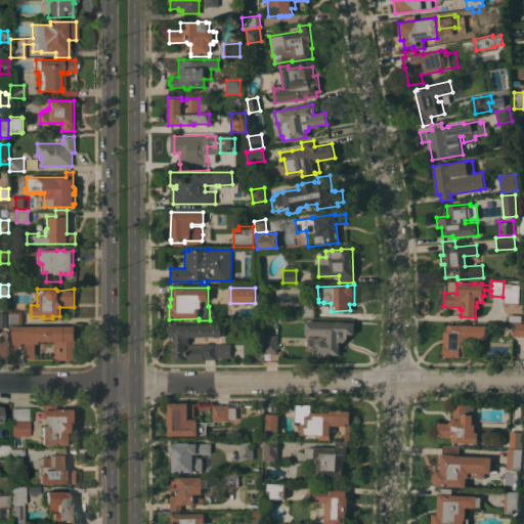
[(314,316),(302,316),(302,304),(314,304),(314,316)]
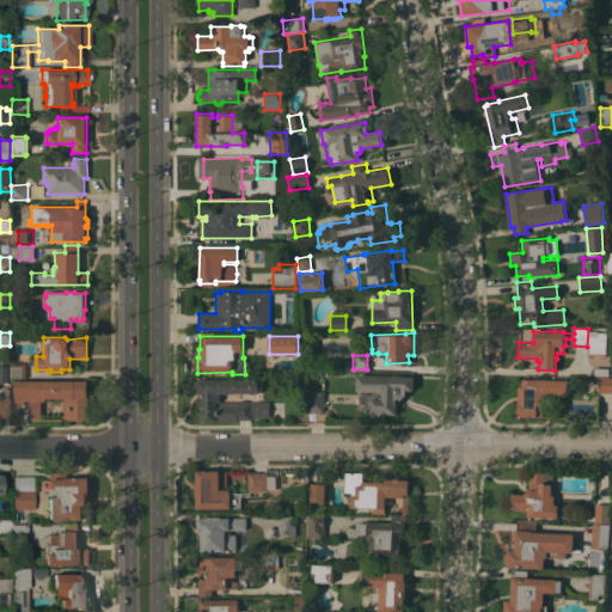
[(11,362),(25,362),(26,378),(11,378),(11,365),(11,362)]
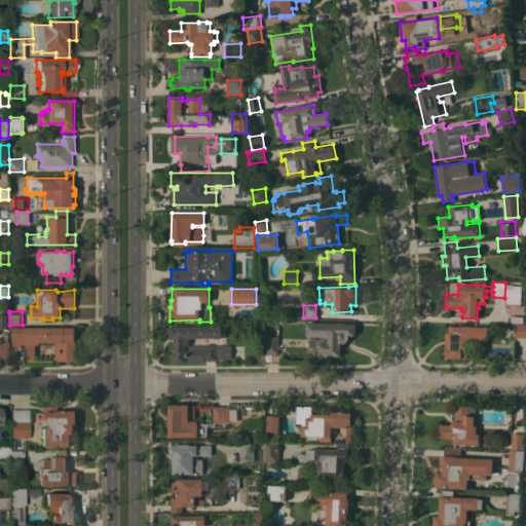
[(8,325),(8,329),(0,329),(0,313),(9,313),(9,325),(8,325)]
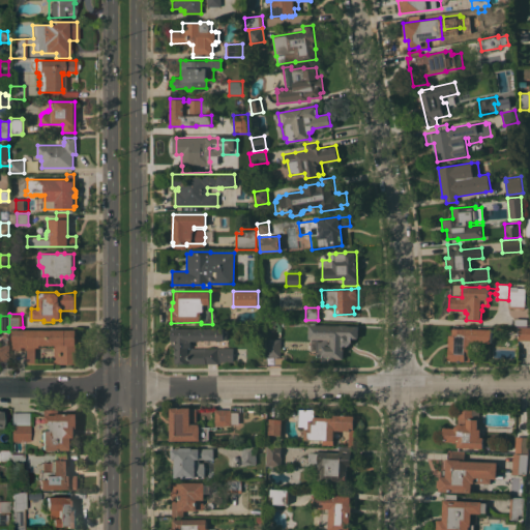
[(340,325),(341,324),(348,325),(358,326),(357,337),(351,337),(351,342),(347,346),(344,346),(344,358),(330,358),(330,355),(316,355),(316,351),(310,351),(310,339),(308,339),(308,324),(340,325)]
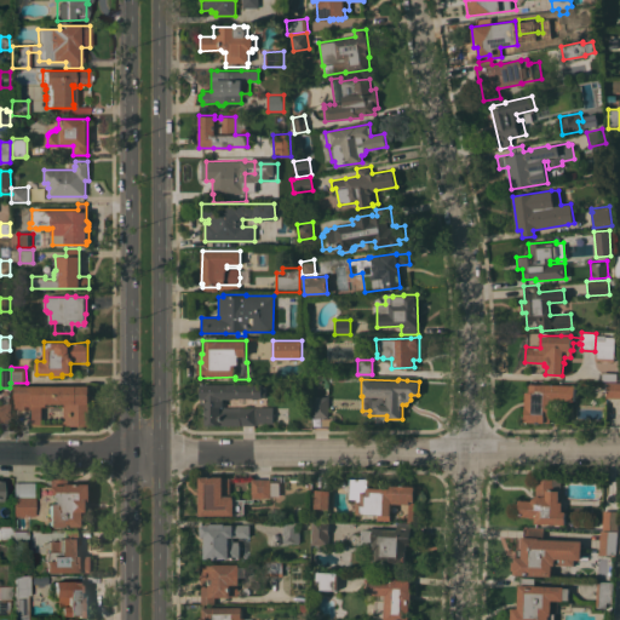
[(619,397),(606,397),(606,383),(619,383),(619,397)]
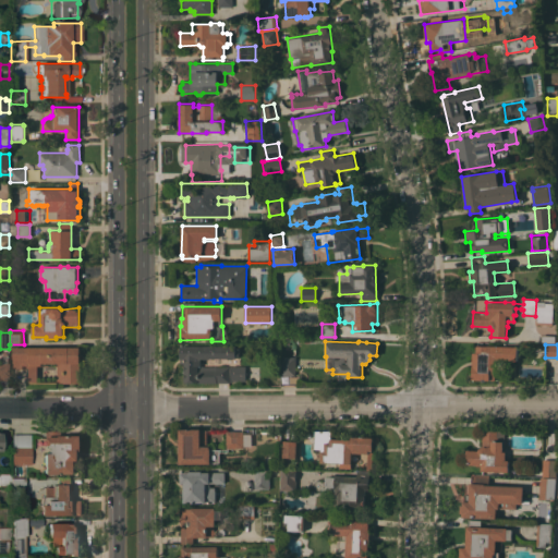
[(245,380),(232,380),(232,383),(198,383),(198,381),(184,381),(184,363),(180,363),(180,346),(237,346),(237,358),(234,358),(233,359),(229,359),(228,358),(210,358),(209,359),(205,359),(201,359),(201,366),(245,366),(245,380)]
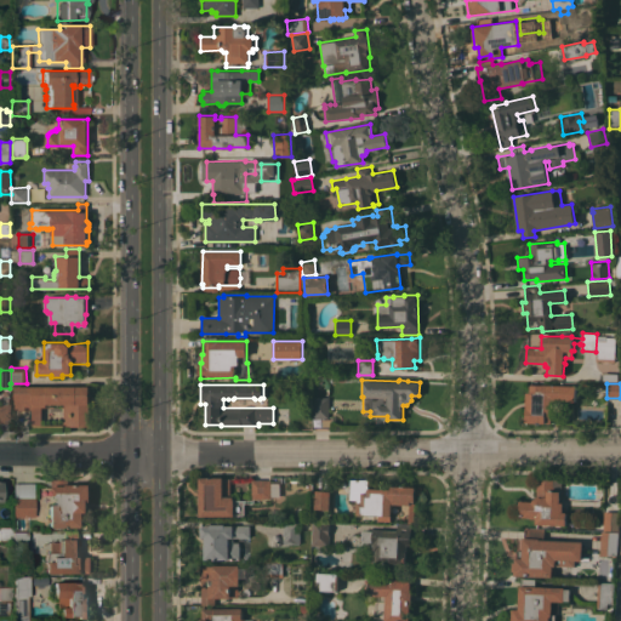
[(575,386),(575,402),(559,400),(558,404),(551,404),(550,423),(525,422),(527,392),(530,393),(530,385),(575,386)]
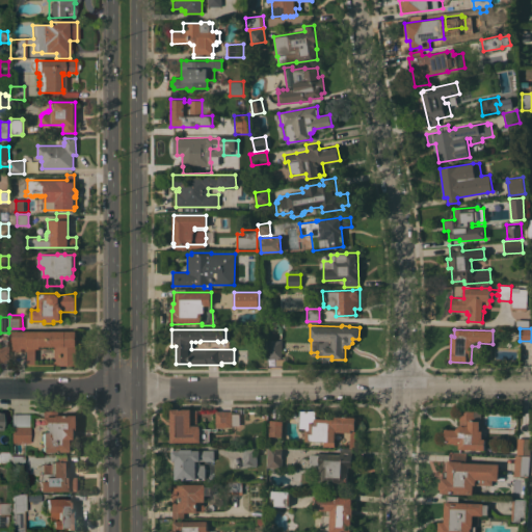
[(76,330),(76,365),(54,365),(54,346),(41,346),(41,349),(36,349),(36,365),(26,365),(26,351),(12,351),(12,330),(76,330)]
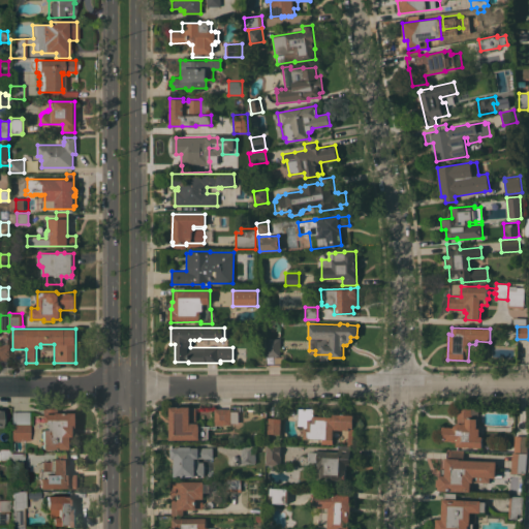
[(9,362),(0,362),(0,344),(2,344),(2,336),(7,336),(7,344),(9,344),(9,362)]
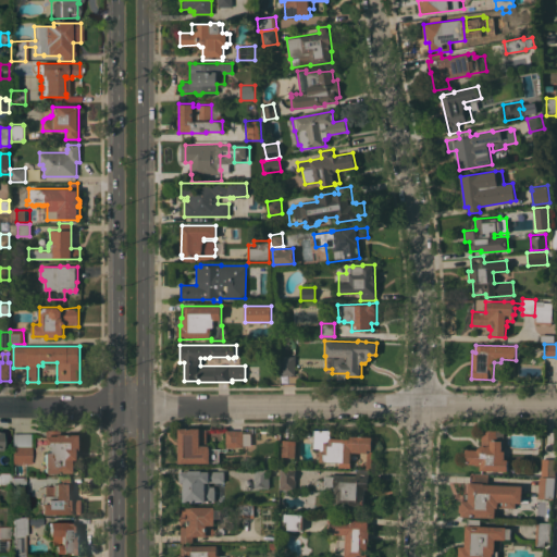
[(295,375),(281,374),(281,355),(295,356),(295,375)]
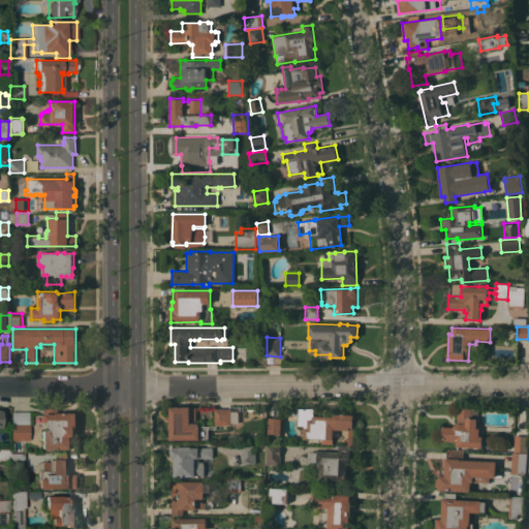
[(170,406),(190,406),(190,407),(196,407),(196,423),(199,423),(199,426),(208,426),(208,438),(199,438),(199,440),(169,440),(170,406)]
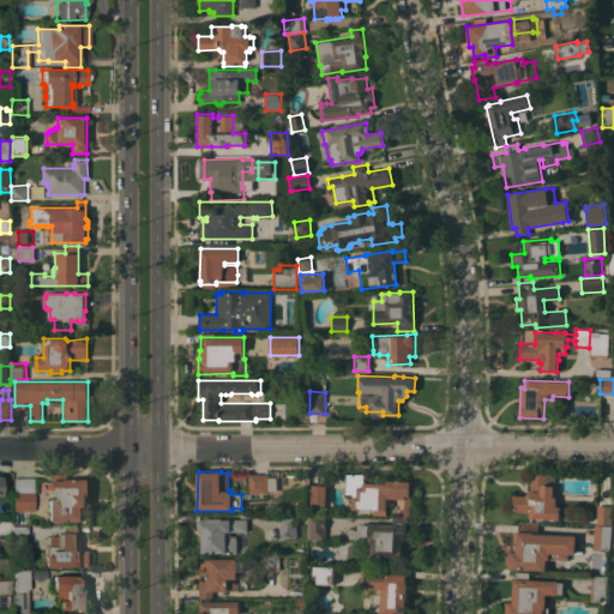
[(529,518),(530,512),(524,512),(512,511),(513,495),(525,495),(527,494),(528,493),(530,492),(530,473),(555,474),(555,481),(547,481),(547,485),(553,486),(553,497),(555,497),(555,506),(559,506),(559,519),(529,518)]
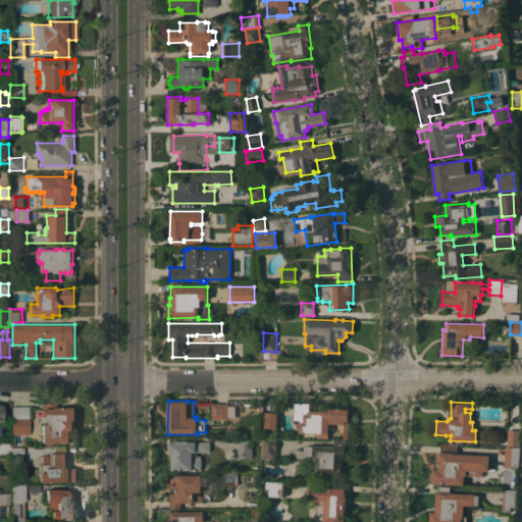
[(40,424),(47,424),(47,419),(44,419),(44,408),(44,403),(57,403),(57,407),(75,407),(75,421),(73,421),(73,430),(70,430),(70,442),(59,442),(59,444),(40,444),(40,424)]
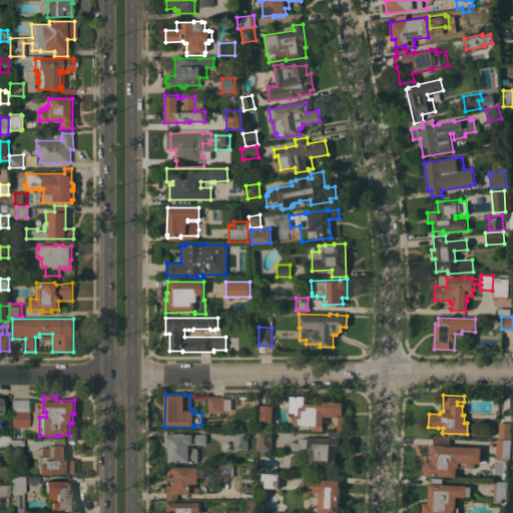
[(223,397),(223,412),(208,412),(208,396),(223,397)]
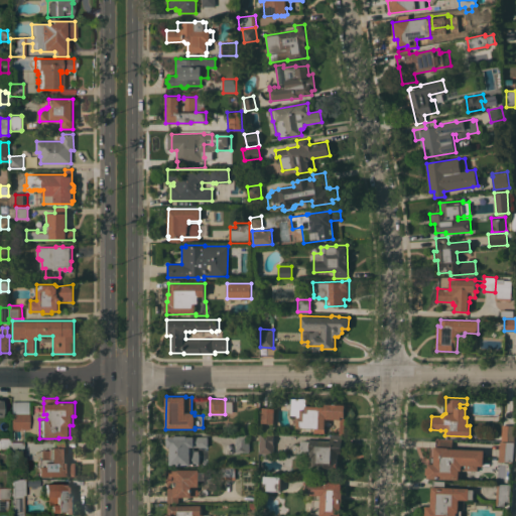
[(296,418),(295,418),(295,415),(290,415),(291,398),(305,398),(305,406),(325,406),(325,404),(345,404),(345,417),(346,417),(346,424),(344,424),(344,434),(340,434),(340,419),(325,419),(325,432),(313,432),(313,428),(296,427),(296,418)]
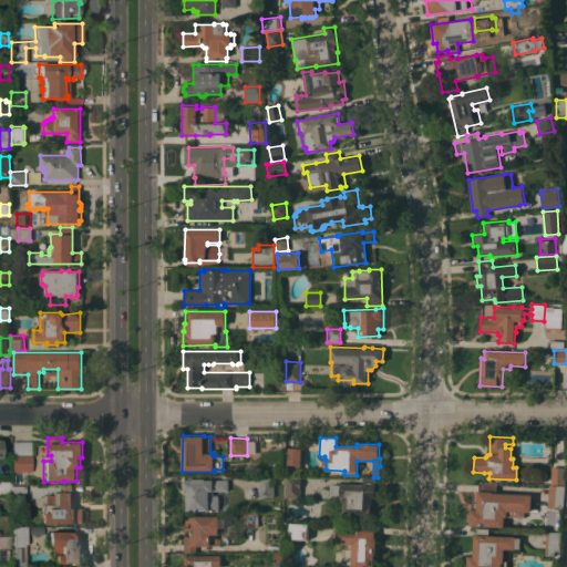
[(30,442),(30,473),(11,473),(11,442),(30,442)]
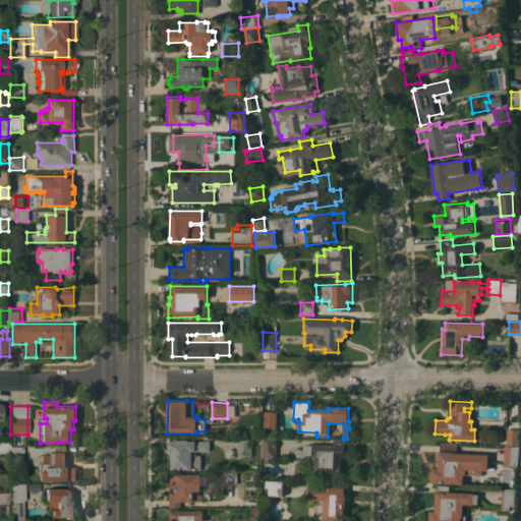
[(276,427),(264,426),(265,411),(277,412),(276,427)]
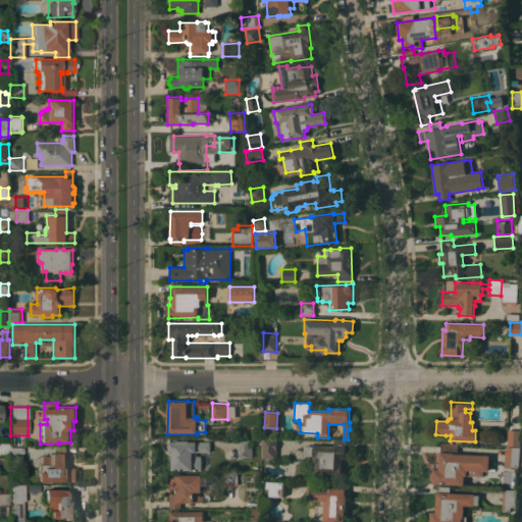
[(508,429),(520,430),(520,446),(507,446),(508,429)]
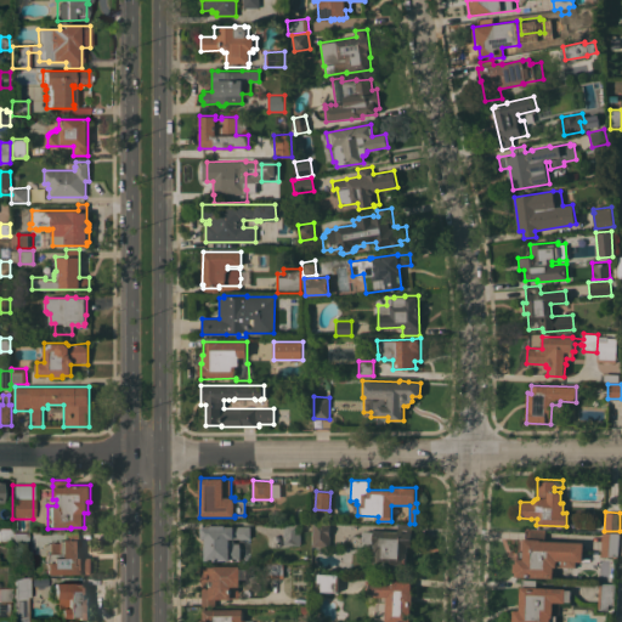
[(312,521),(331,522),(329,547),(312,546),(312,521)]
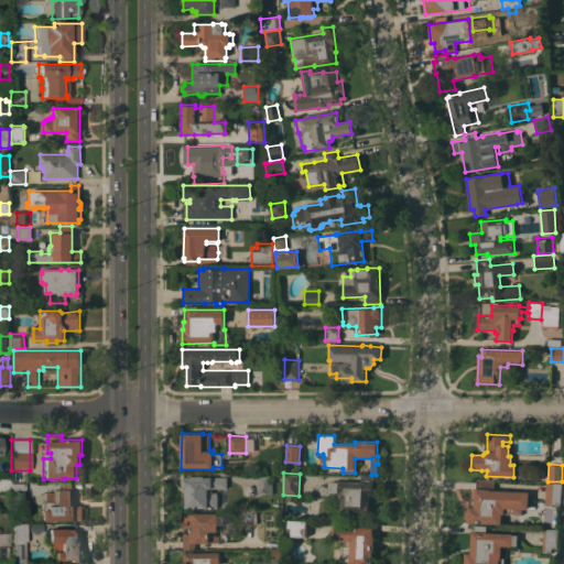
[(257,494),(257,474),(272,474),(272,495),(257,494)]
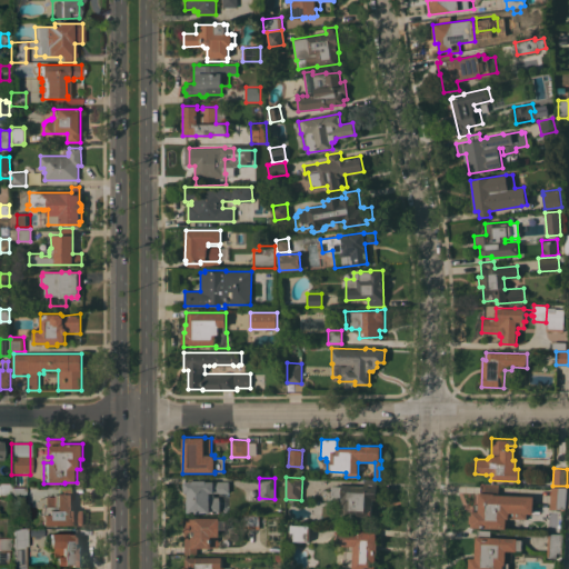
[(229,492),(213,492),(213,497),(219,497),(219,500),(219,512),(188,512),(188,492),(185,492),(185,482),(192,481),(206,480),(206,481),(229,481),(229,492)]
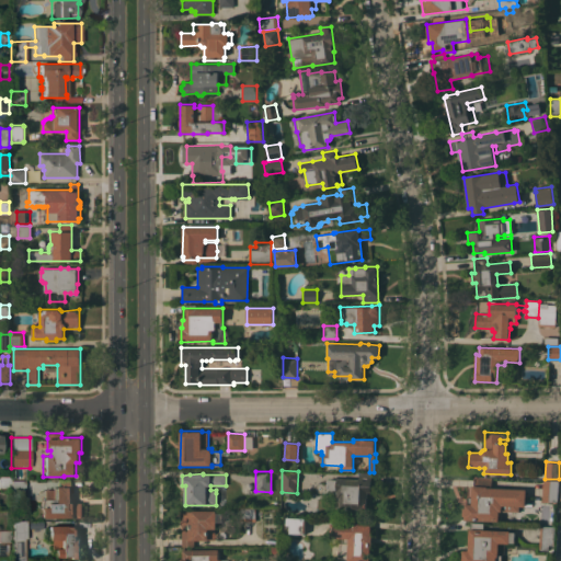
[(328,479),(338,479),(359,479),(359,473),(371,474),(371,492),(369,492),(368,497),(367,497),(367,510),(364,510),(364,516),(340,515),(340,508),(339,508),(339,497),(338,497),(338,491),(336,491),(336,490),(327,490),(328,479)]
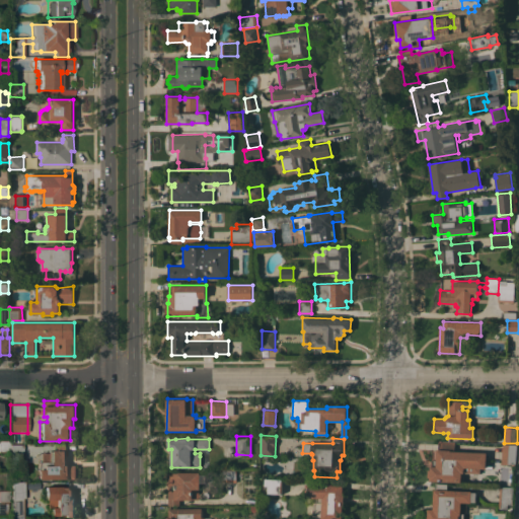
[(0,454),(0,441),(9,441),(9,445),(9,455),(0,454)]
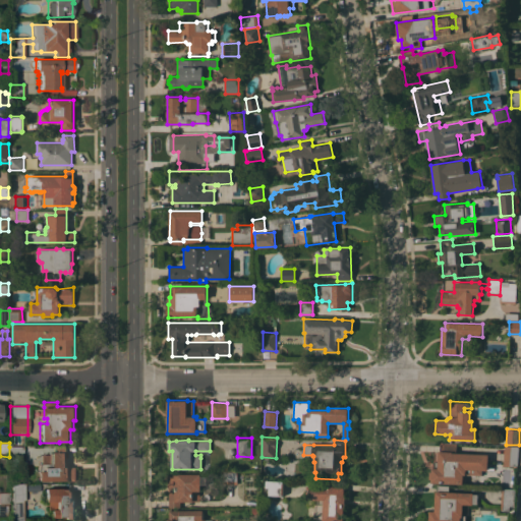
[(431,482),(431,478),(429,478),(429,471),(431,471),(431,468),(433,468),(433,461),(438,462),(439,451),(440,451),(441,444),(442,444),(443,443),(457,443),(457,453),(488,454),(488,461),(495,462),(495,474),(486,474),(486,470),(473,470),(473,475),(463,474),(463,484),(431,482)]
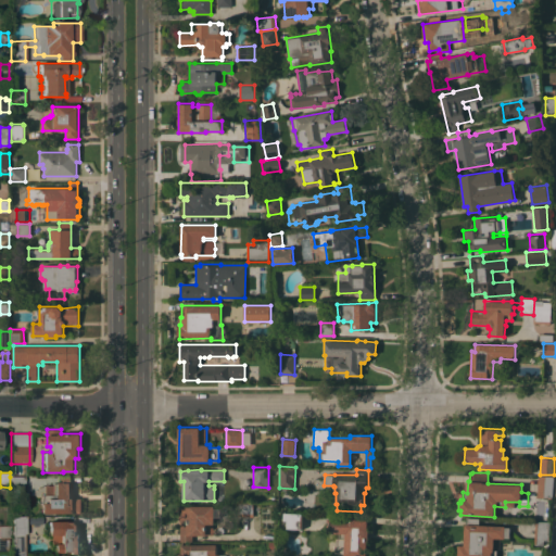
[(553,498),(552,498),(552,497),(536,497),(538,476),(554,476),(553,498)]
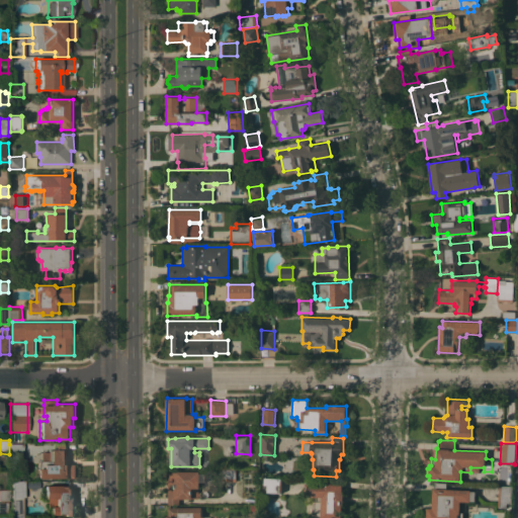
[(9,444),(21,444),(22,461),(10,461),(10,454),(9,454),(9,444)]
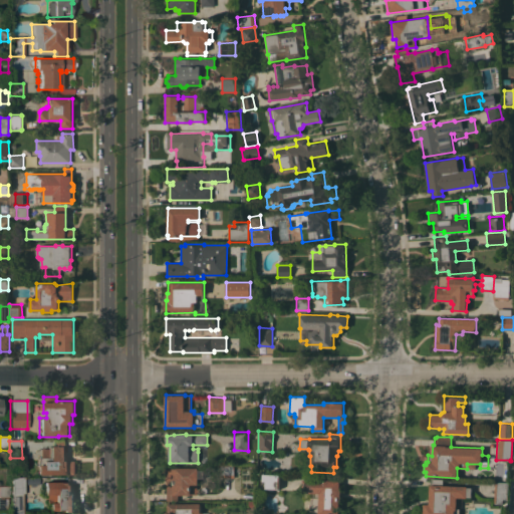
[(36,461),(37,460),(38,459),(39,458),(40,458),(40,449),(48,449),(48,446),(52,446),(52,441),(65,441),(65,460),(75,460),(75,474),(68,474),(68,476),(37,476),(36,461)]
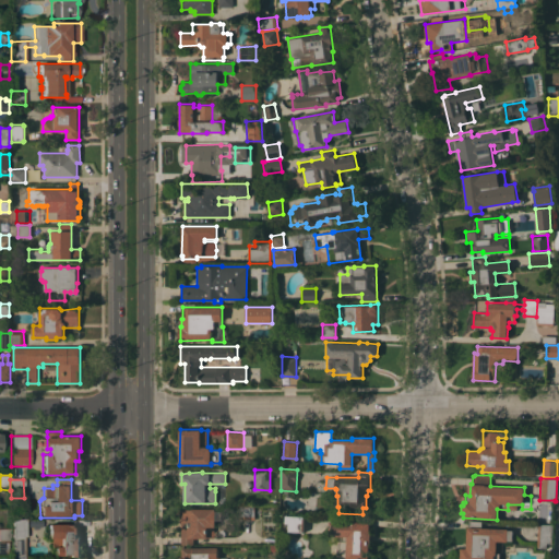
[(239,507),(253,507),(253,519),(239,519),(239,507)]
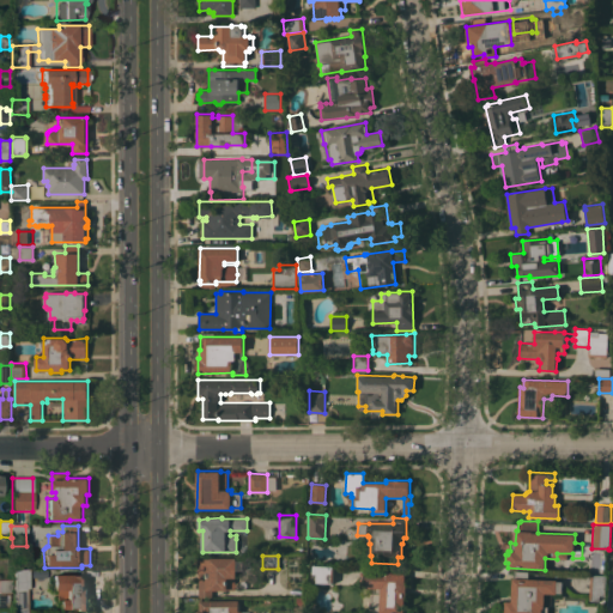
[(199,598),(199,570),(198,570),(196,559),(211,558),(236,558),(236,560),(243,560),(243,571),(236,571),(237,577),(235,577),(235,589),(212,590),(212,598),(199,598)]
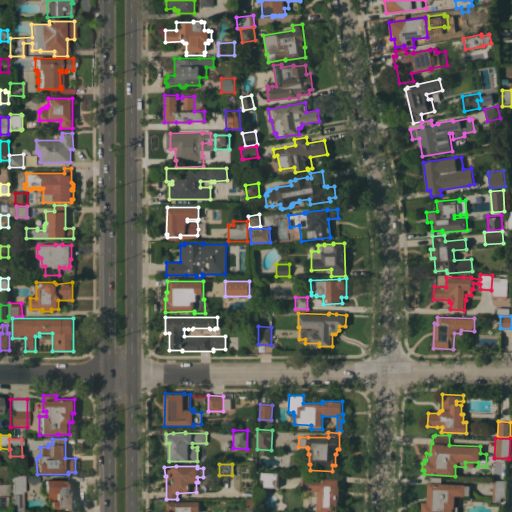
[(279,473),(278,486),(277,486),(277,487),(274,487),(274,488),(273,488),(269,488),(268,488),(268,487),(264,486),(264,481),(261,481),(262,472),(279,473)]
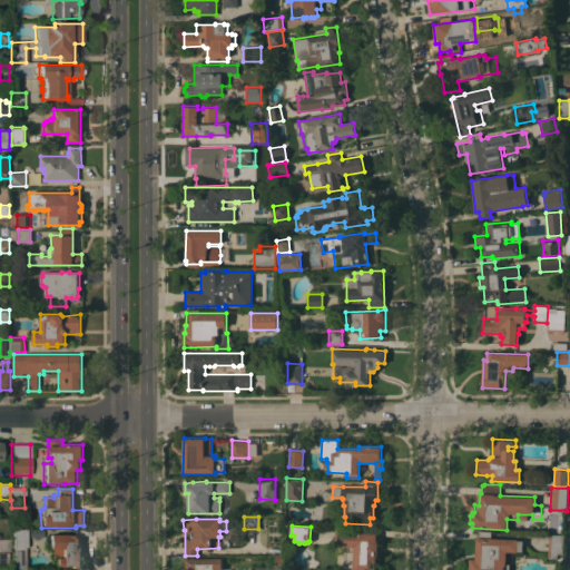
[(16,569),(16,568),(11,568),(10,548),(12,548),(11,530),(28,530),(28,541),(27,541),(27,548),(26,548),(26,569),(16,569)]
